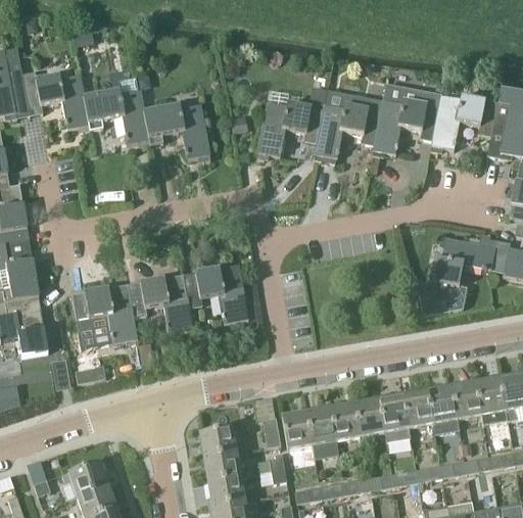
[(10,120),(31,115),(22,75),(17,48),(0,50),(0,115),(9,114),(10,120)]
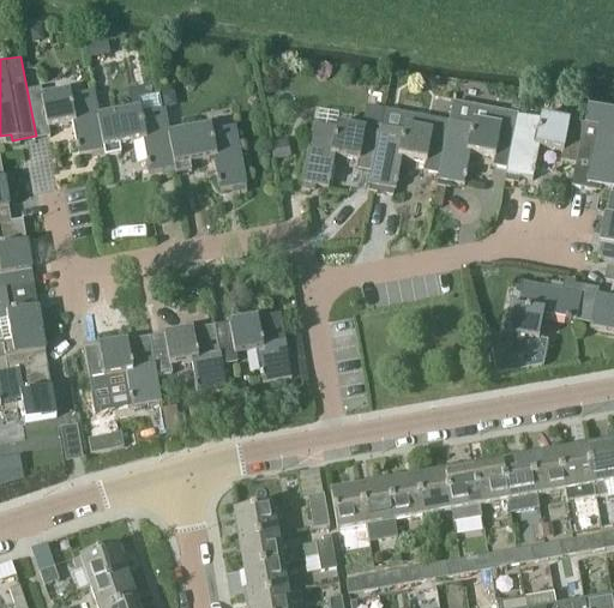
[(41,84),(26,88),(36,136),(52,133),(49,125),(72,120),(78,152),(96,150),(97,155),(106,154),(98,113),(94,88),(72,92),(71,92),(71,91),(70,86),(42,92),(42,90),(41,84)]
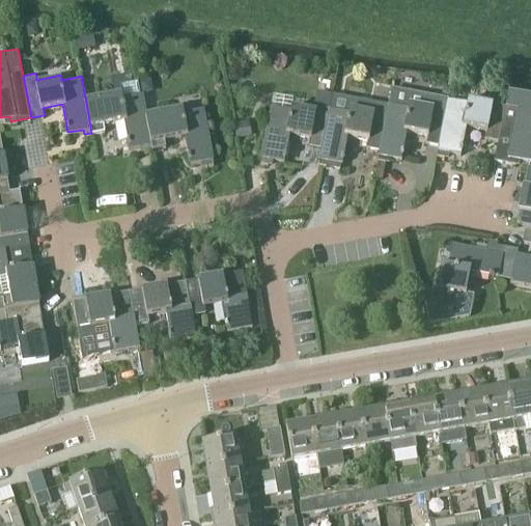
[(381,148),(379,158),(386,160),(387,154),(401,157),(408,129),(427,133),(425,140),(439,143),(446,108),(445,108),(447,97),(393,85),(390,102),(387,113),(388,113),(381,148)]
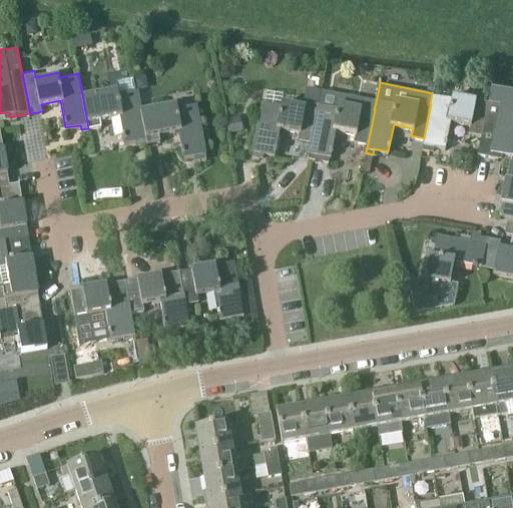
[(482,132),(479,151),(499,155),(500,150),(512,152),(512,88),(492,84),(489,100),(482,132)]
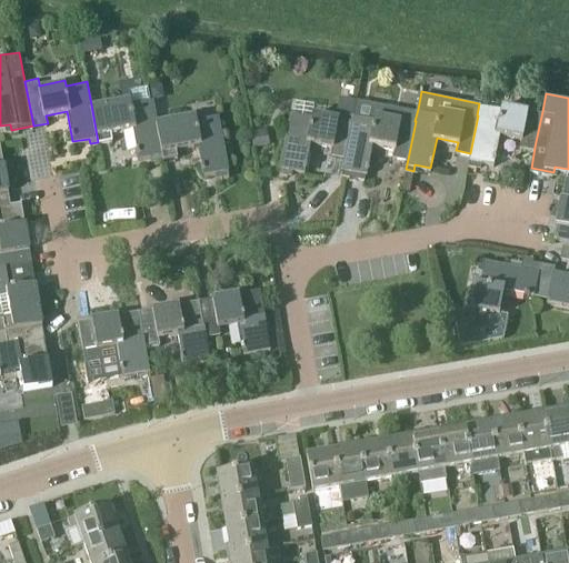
[(152,98),(132,101),(131,97),(91,104),(98,142),(112,139),(111,131),(133,128),(138,157),(155,154),(156,160),(163,159),(157,121),(157,120),(152,98)]
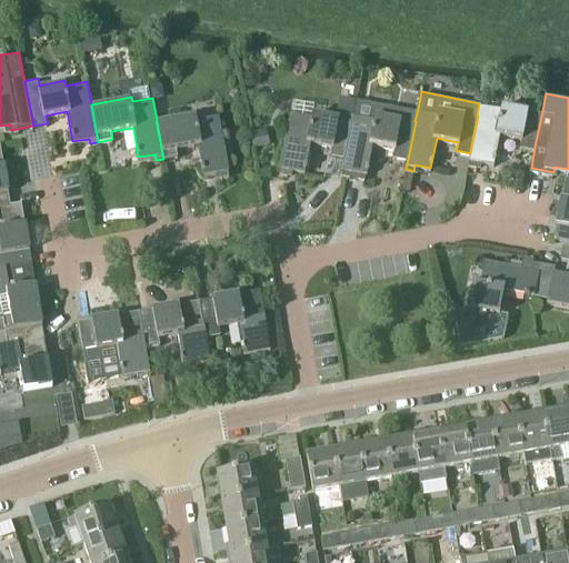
[(345,157),(341,173),(350,176),(349,180),(355,181),(356,177),(366,179),(373,142),(395,147),(392,156),(408,159),(416,121),(415,121),(418,109),(357,97),(352,119),(353,119),(346,157),(345,157)]
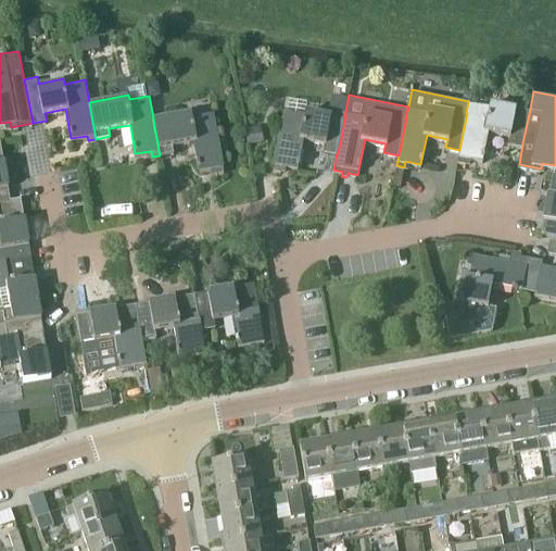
[(530,109),(528,109),(490,100),(489,104),(468,101),(466,113),(467,113),(459,150),(457,159),(466,161),(467,155),(482,159),(489,128),(509,133),(508,141),(522,143),(530,109)]
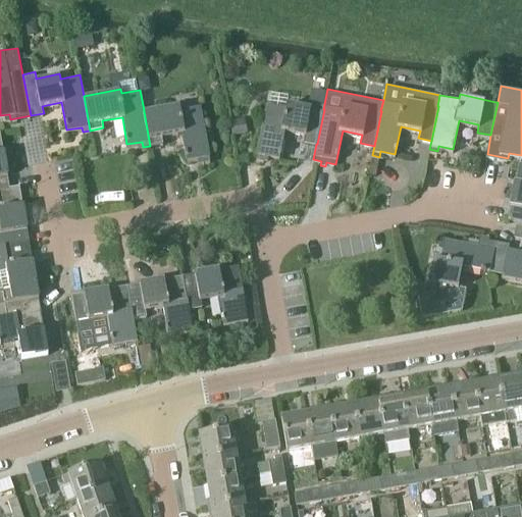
[(324,109),(323,109),(321,108),(288,102),(286,107),(267,103),(256,158),(264,160),(265,155),(279,158),(285,130),(305,134),(304,141),(316,144),(317,144),(324,109)]
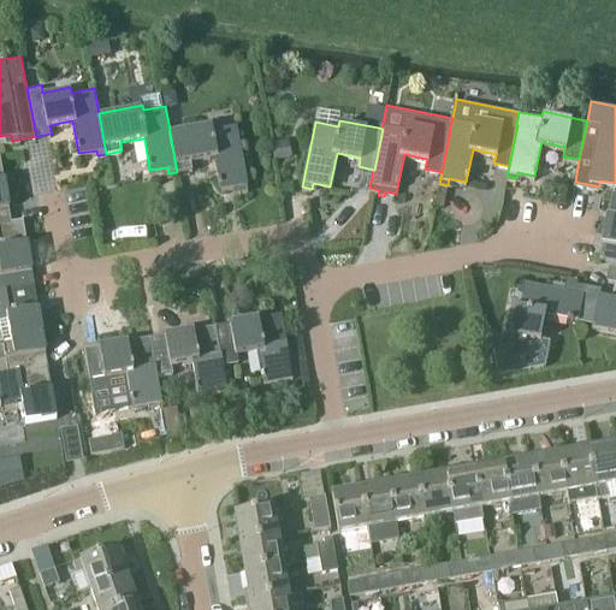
[(170,131),(177,172),(191,169),(190,160),(214,155),(221,188),(237,184),(238,191),(248,189),(236,124),(214,128),(213,123),(170,130),(170,131)]
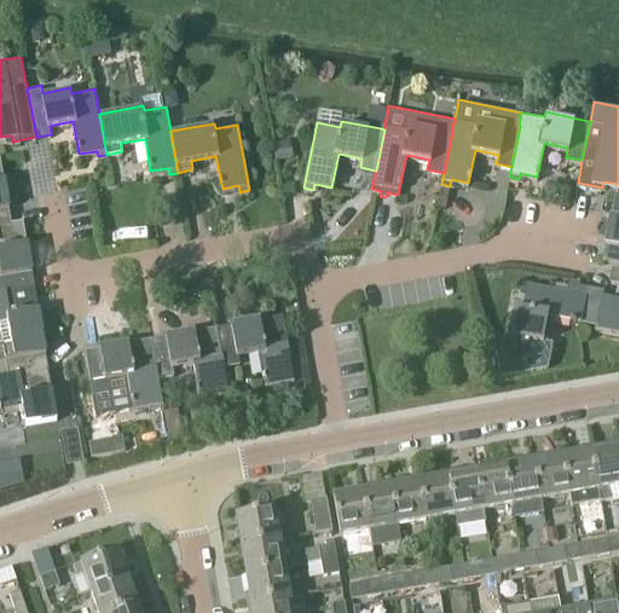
[(618,190),(614,190),(602,255),(618,259),(618,190)]
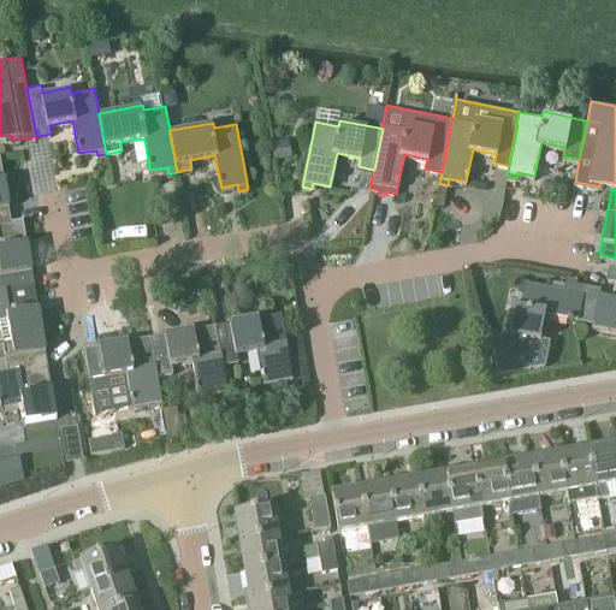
[(0,286),(33,282),(21,217),(9,218),(0,219),(0,286)]
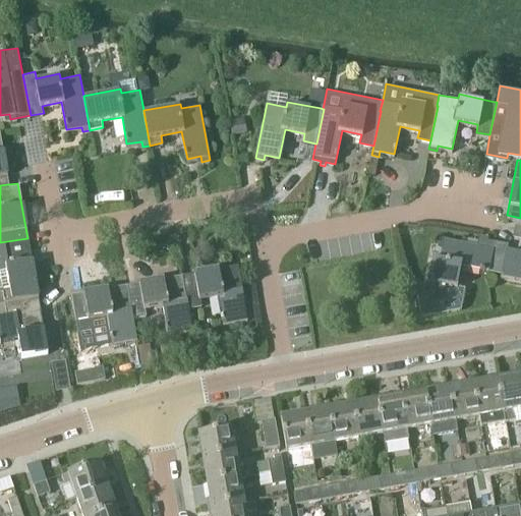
[(494,238),(488,267),(501,270),(501,274),(520,277),(520,222),(515,221),(512,234),(520,235),(520,251),(506,249),(507,241),(494,238)]
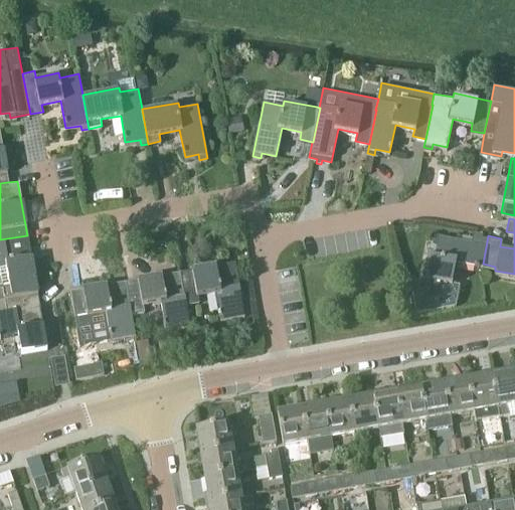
[(430,252),(425,276),(419,275),(417,289),(412,291),(415,311),(455,303),(460,281),(453,279),(457,259),(483,264),(488,235),(480,234),(479,241),(438,233),(434,252),(430,252)]
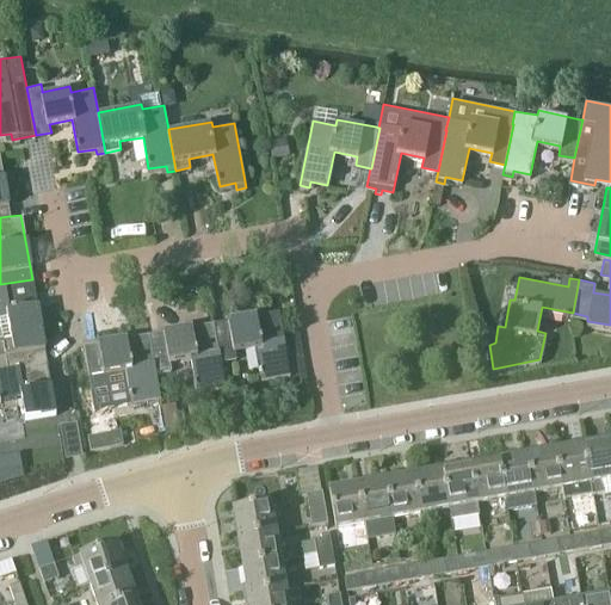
[(0,315),(6,314),(10,335),(1,337),(0,337),(0,352),(4,352),(43,345),(32,279),(0,284),(0,315)]
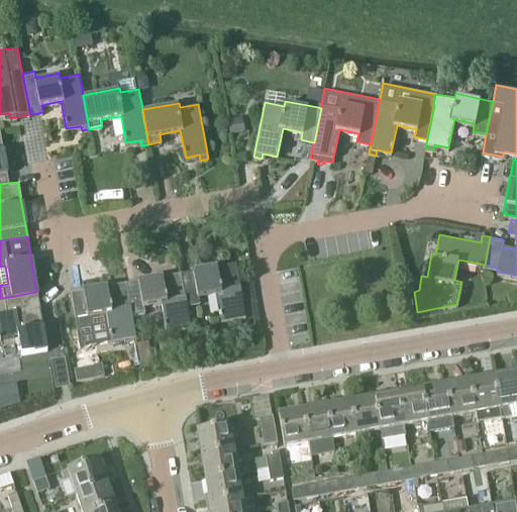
[(186,304),(199,302),(198,295),(215,292),(220,319),(244,315),(235,262),(180,272),(186,304)]
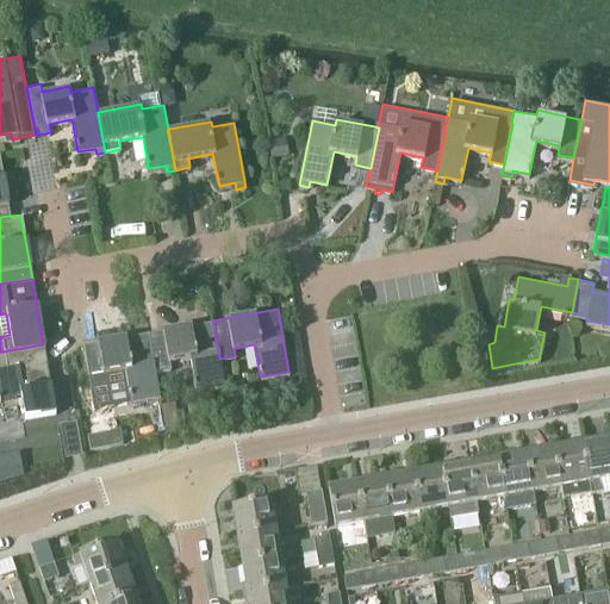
[(224,383),(219,359),(212,321),(148,331),(155,371),(169,368),(168,360),(188,356),(194,388),(224,383)]
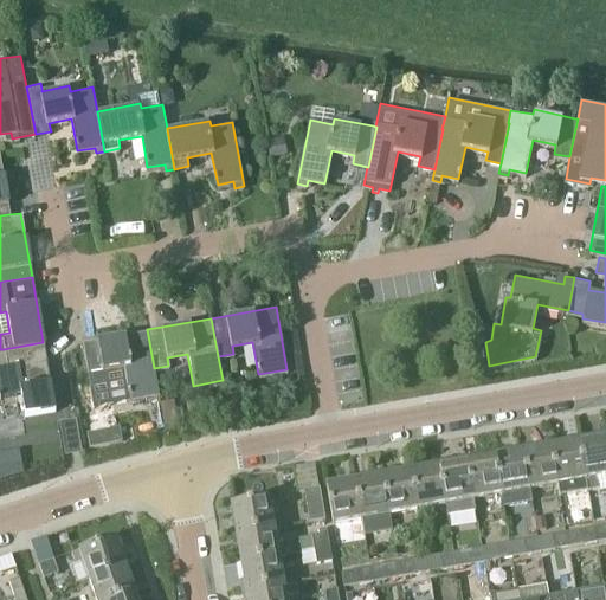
[(158,392),(154,368),(147,329),(81,341),(88,380),(104,376),(102,368),(123,365),(129,397),(158,392)]
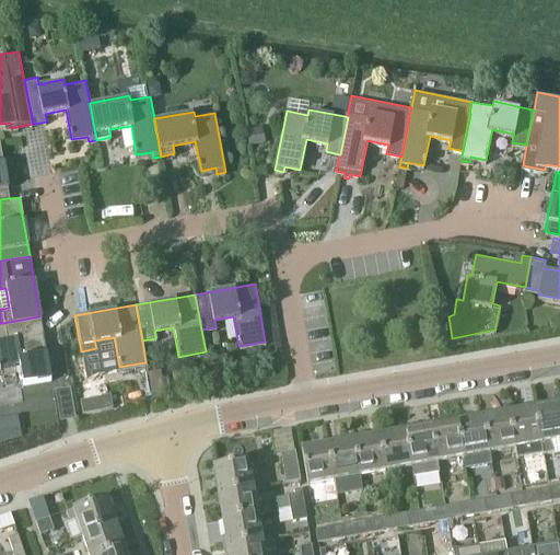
[(50,377),(39,316),(3,323),(6,336),(0,336),(0,363),(18,361),(22,381),(50,377)]
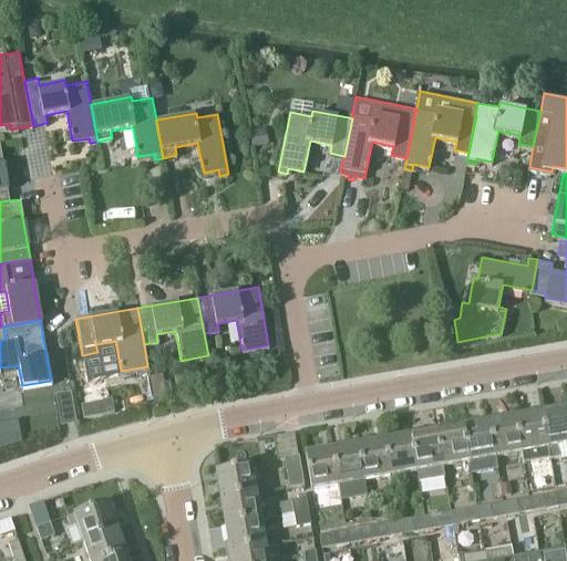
[(548,445),(549,456),(559,454),(557,444),(566,442),(566,405),(543,409),(548,445)]
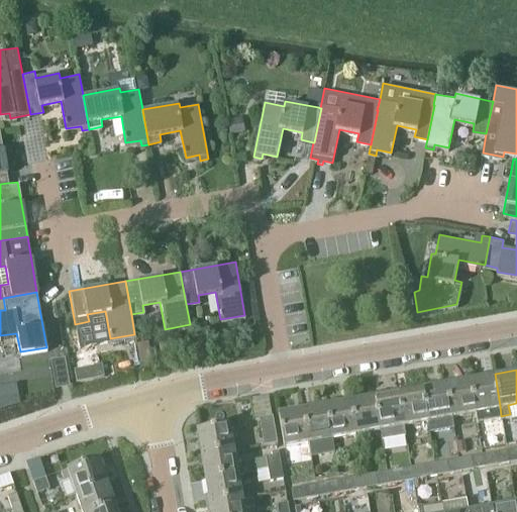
[(495,374),(471,378),(477,410),(479,420),(501,416),(500,406),(495,374)]
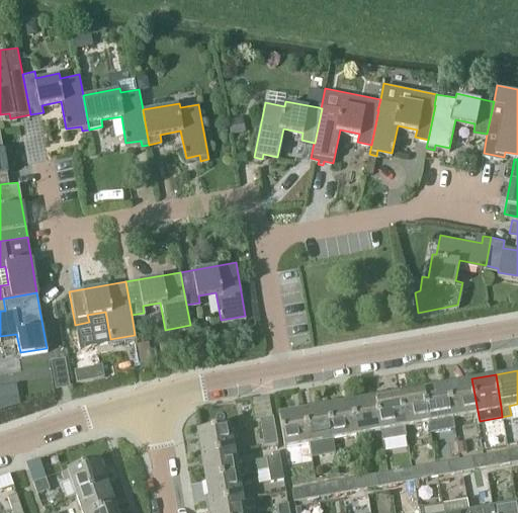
[(452,415),(453,415),(478,411),(471,378),(447,382),(452,415)]
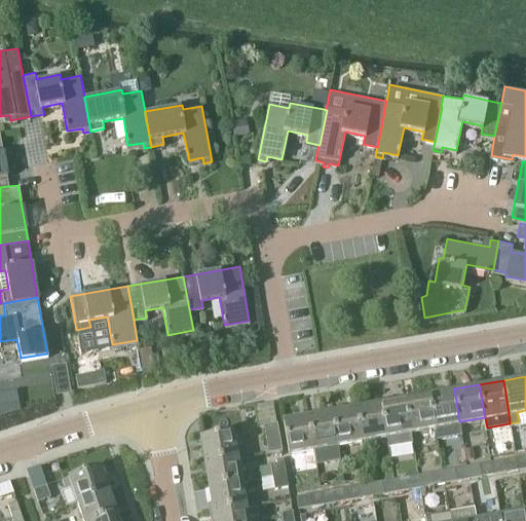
[(429,394),(436,426),(451,423),(452,433),(461,432),(460,421),(459,421),(454,388),(429,394)]
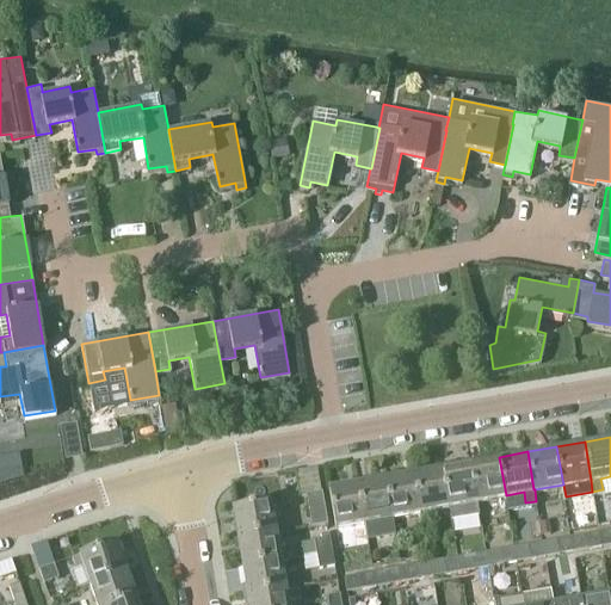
[(477,500),(506,495),(499,457),(471,462),(477,500)]
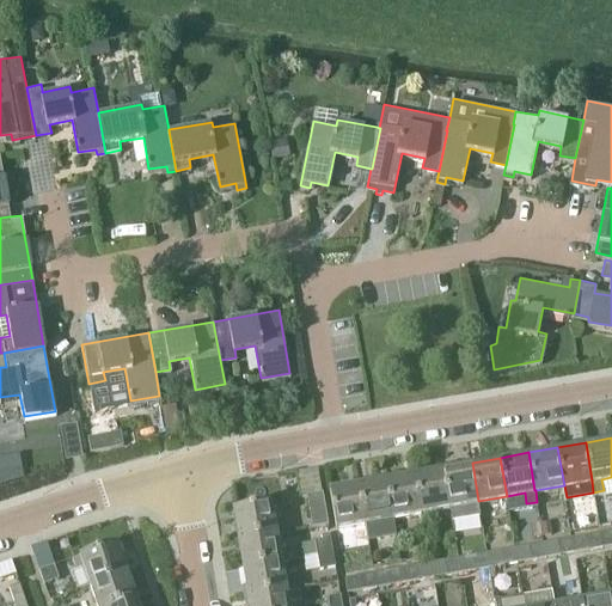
[(472,463),(444,467),(450,506),(452,518),(481,513),(478,501),(472,463)]
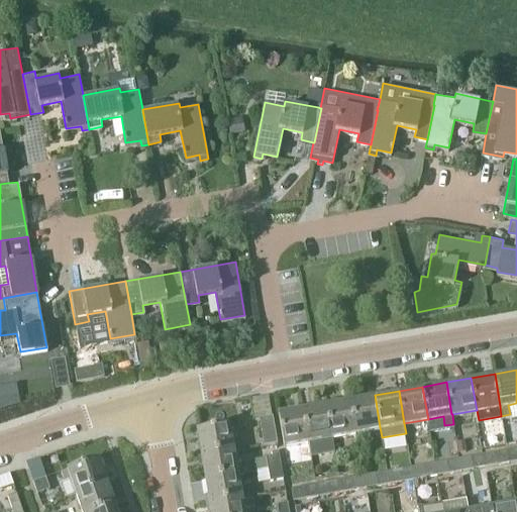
[(356,431),(380,427),(375,395),(351,399),(356,431)]
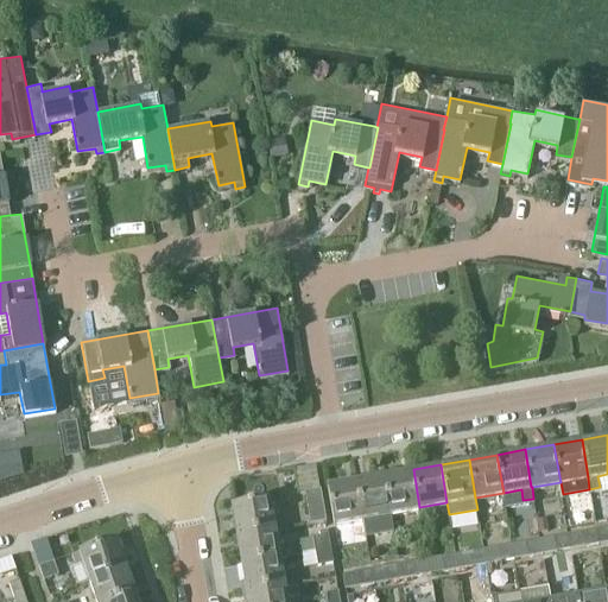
[(391,512),(419,507),(413,469),(384,474),(391,512)]
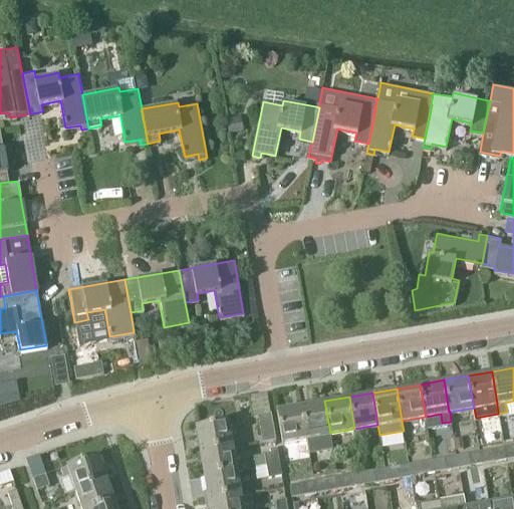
[(307,437),(330,433),(324,401),(301,405),(307,437)]
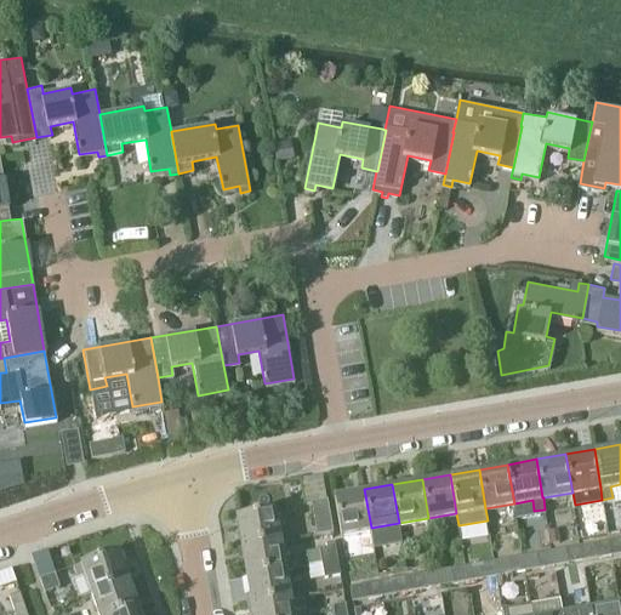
[(341,534),(371,528),(364,489),(335,495),(341,534)]
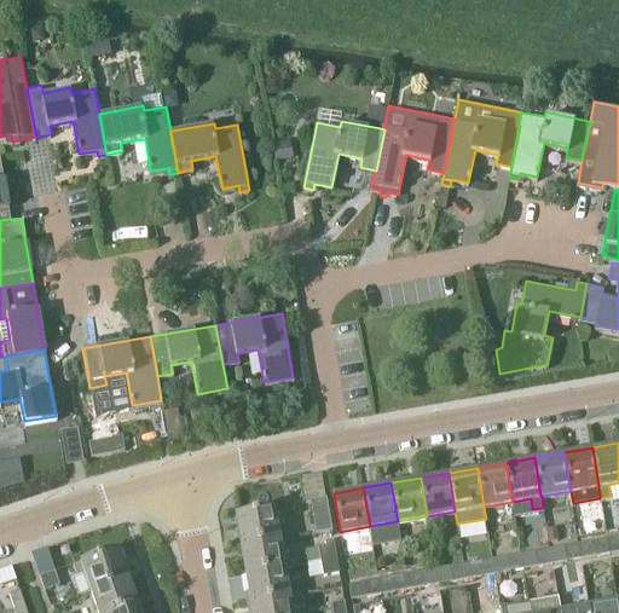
[(316,528),(331,526),(327,495),(311,497),(316,528)]
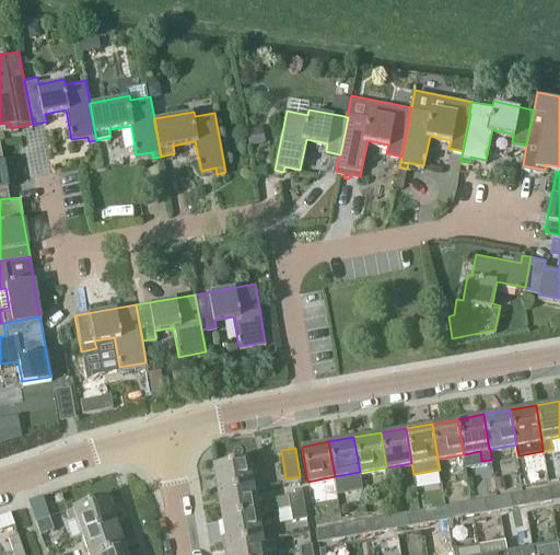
[(213,463),(218,492),(254,484),(249,458),(213,463)]
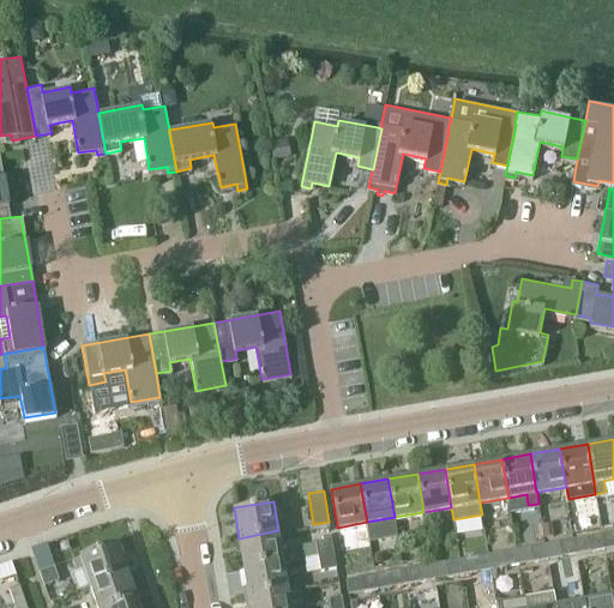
[(605,546),(613,543),(613,528),(602,531),(605,546)]
